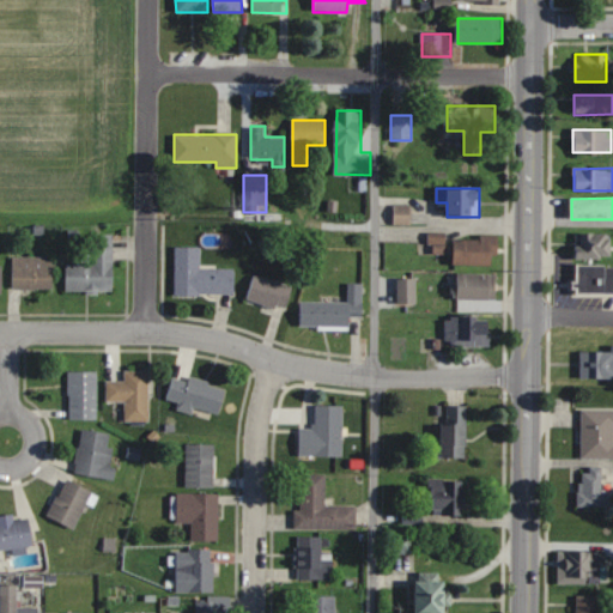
[(395,223),(410,224),(411,206),(395,206),(395,223)]
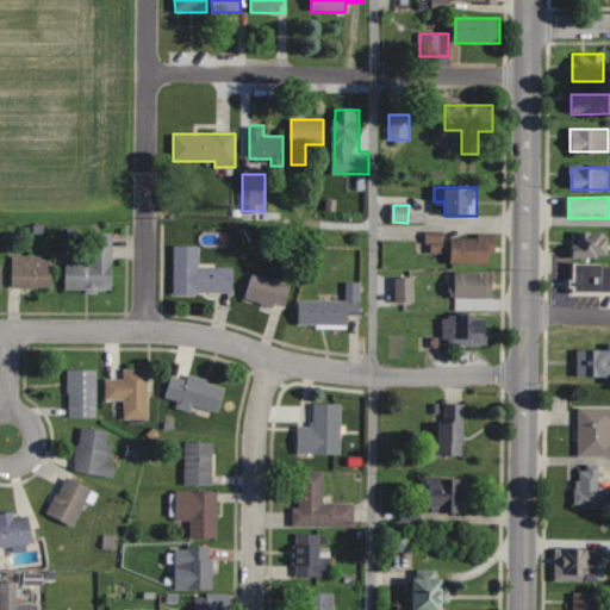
[(609,232),(574,232),(574,257),(609,257),(609,232)]
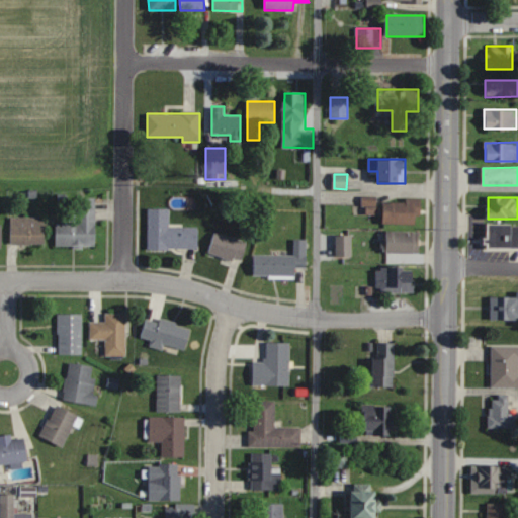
[(96,247),(96,198),(77,198),(77,219),(67,219),(67,223),(56,223),(56,247),(96,247)]
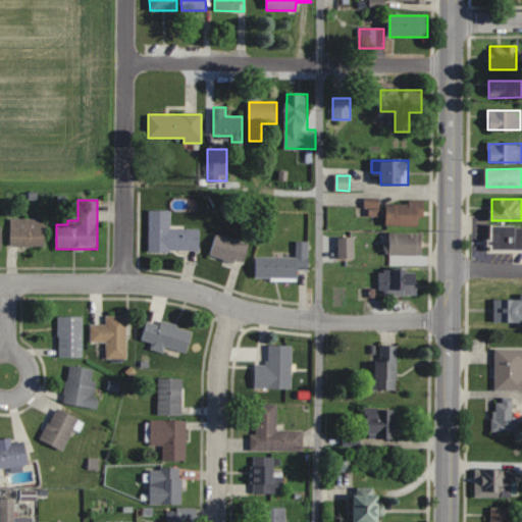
[(386,225),(424,225),(424,202),(386,202),(386,225)]
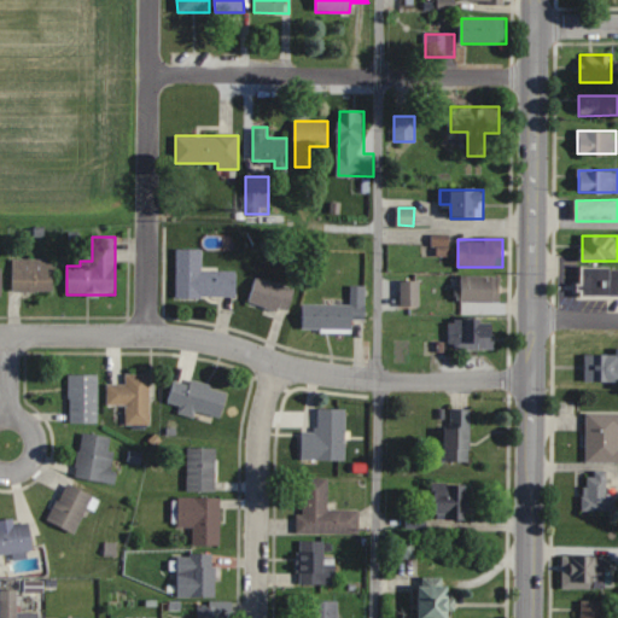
[(202,270),(202,250),(176,250),(176,298),(237,298),(237,270),(202,270)]
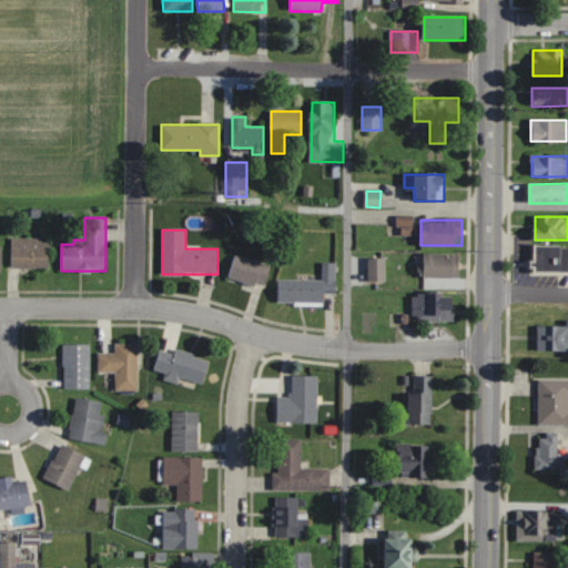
[(12,269),(49,269),(49,239),(12,239),(12,269)]
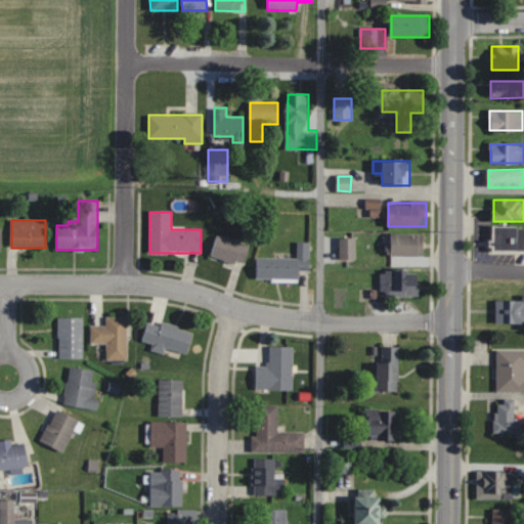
[(493,252),(523,251),(523,226),(493,226),(493,252)]
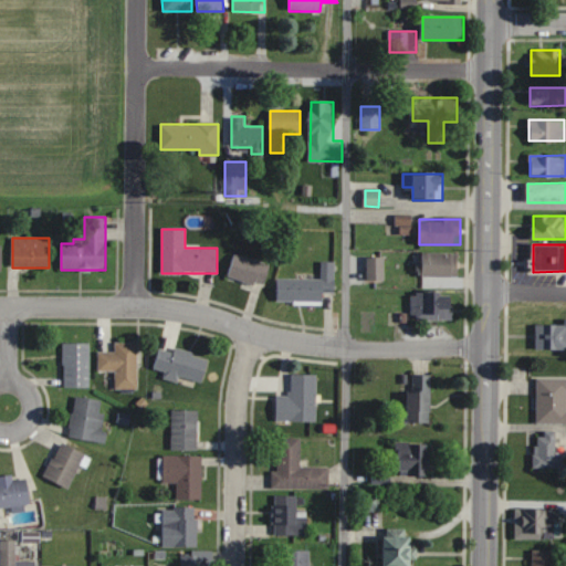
[(262,289),(271,266),(237,253),(228,274),(262,289)]
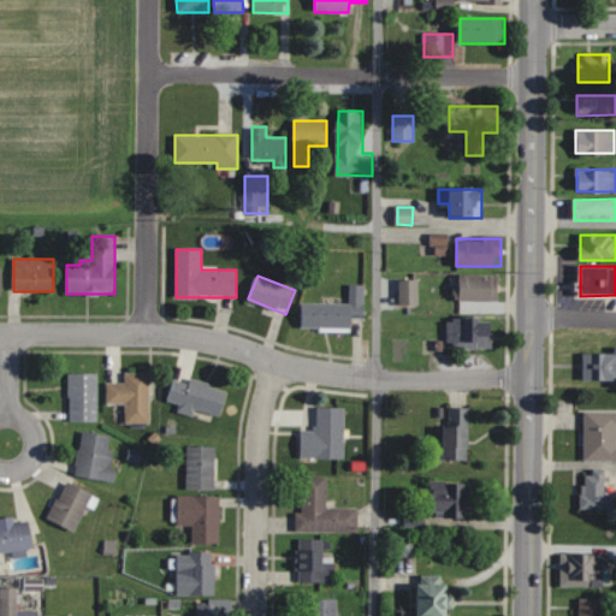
[(460,277),(460,302),(498,302),(498,277),(460,277)]
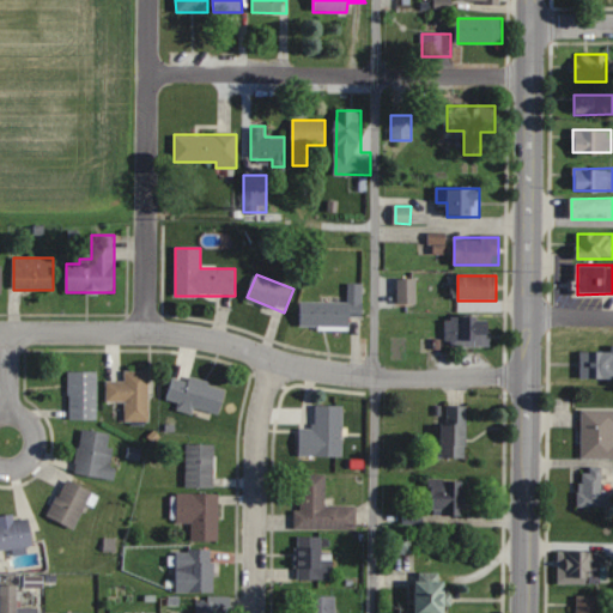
[(417,279),(398,279),(398,304),(417,304),(417,279)]
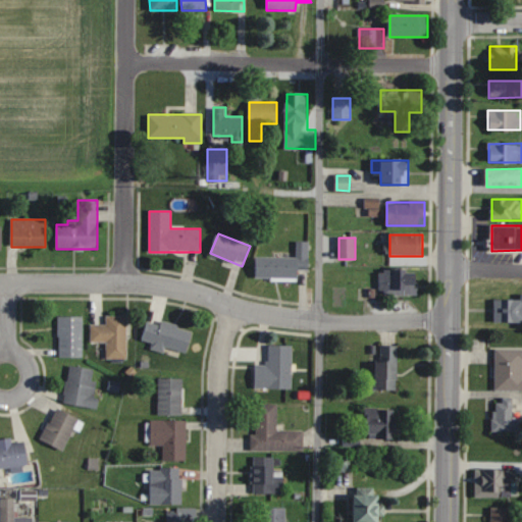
[(296,258),(255,257),(255,278),(299,278),(299,270),(309,270),(309,242),(296,241),(296,258)]
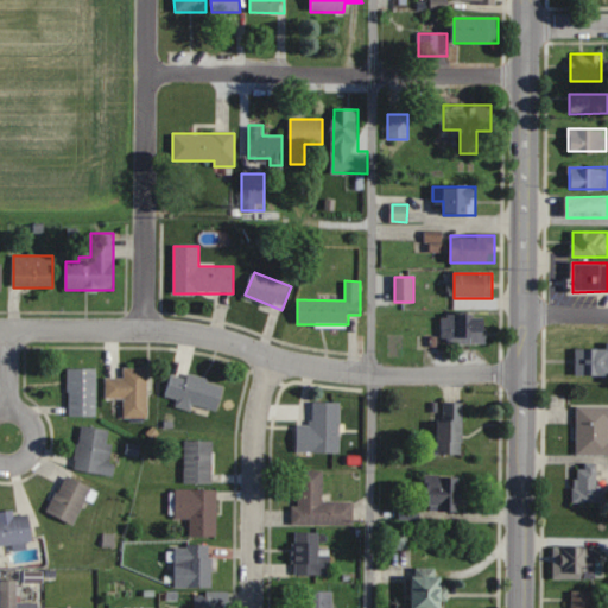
[(487,325),(474,325),(474,314),(442,314),(442,343),(487,343),(487,325)]
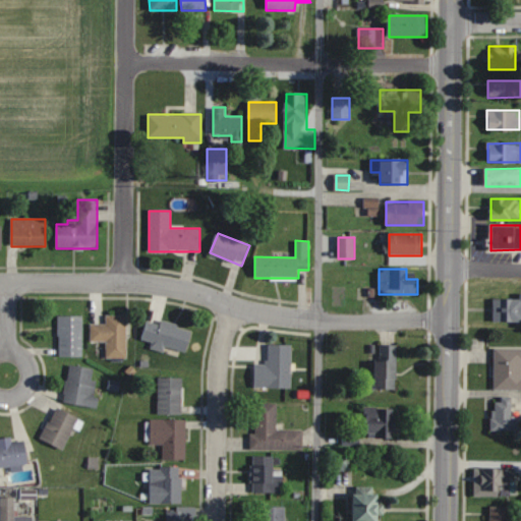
[(520,321),(520,293),(520,294),(520,299),(495,299),(495,322),(520,321)]
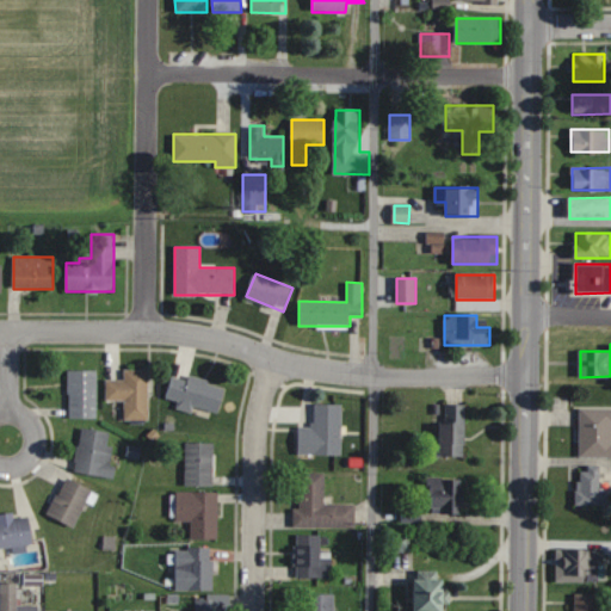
[(97,418),(97,370),(68,370),(68,418),(97,418)]
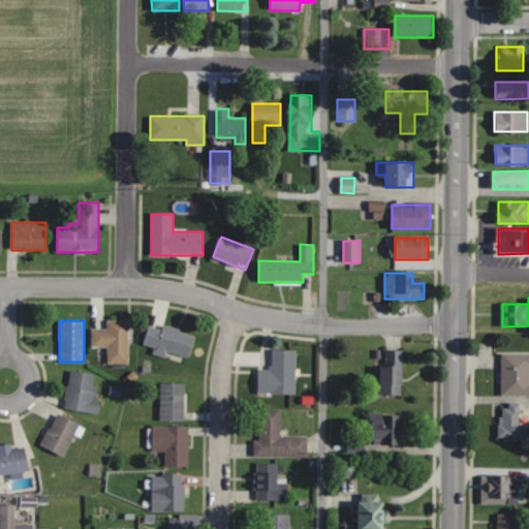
[(128,320),(107,320),(107,329),(92,329),(92,347),(107,347),(107,364),(128,364),(128,320)]
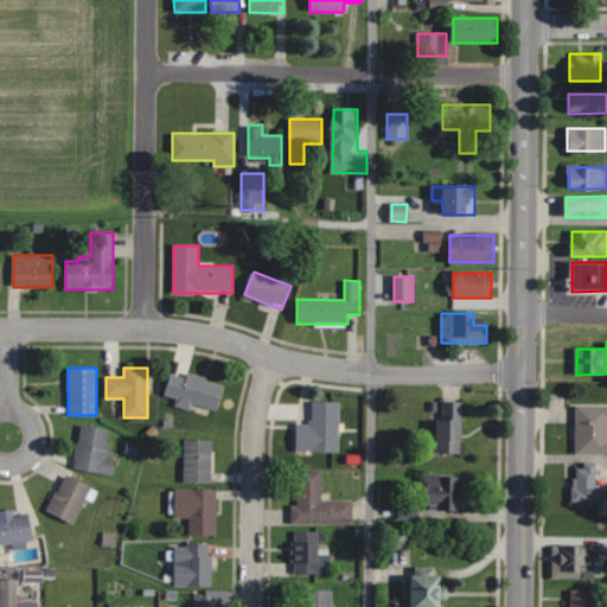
[(224,383),(172,370),(165,397),(176,400),(174,406),(192,410),(193,404),(217,411),(224,383)]
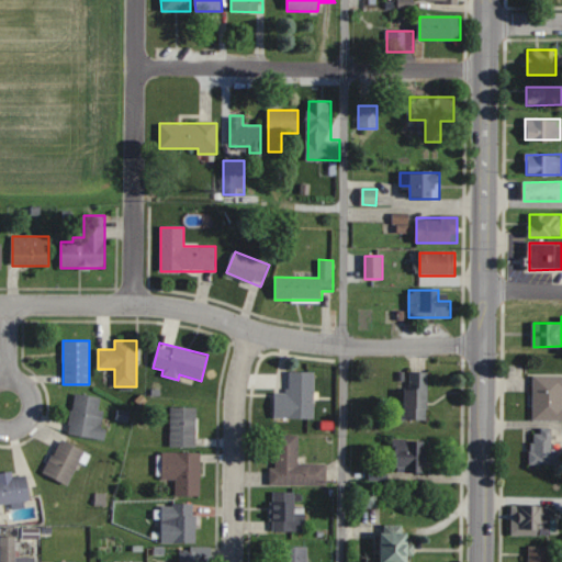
[(406,419),(427,419),(427,372),(406,372),(406,419)]
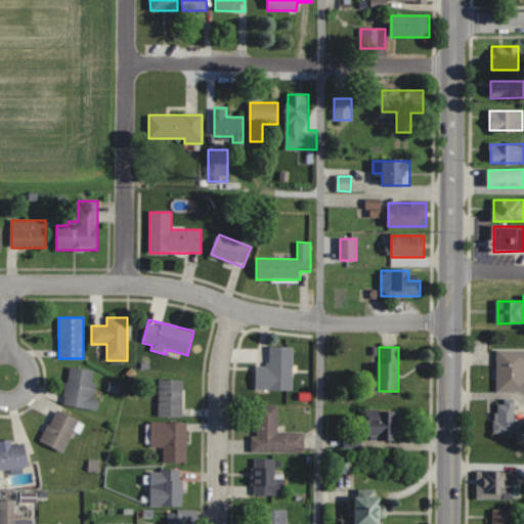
[(523,349),(497,349),(497,391),(523,391),(523,349)]
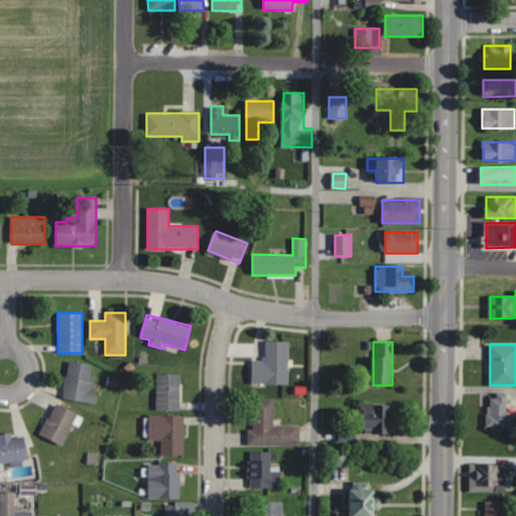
[(251,383),(288,383),(288,357),(251,357),(251,383)]
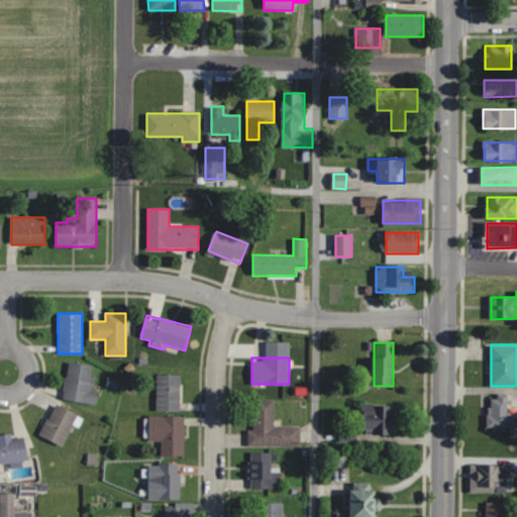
[(91,377),(93,366),(69,362),(63,399),(94,404),(98,378),(91,377)]
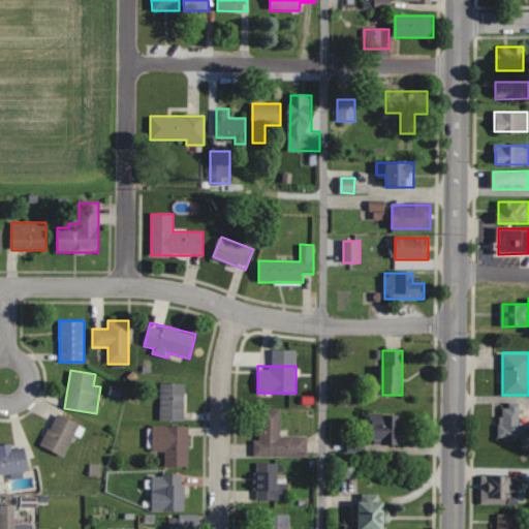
[(185,419),(185,382),(160,382),(160,419),(185,419)]
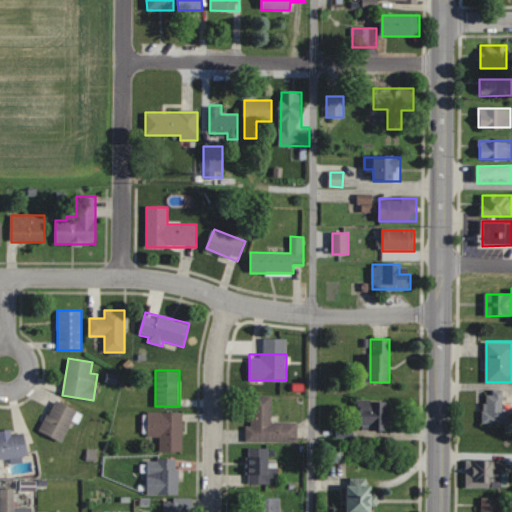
[(483,423),(504,423),(504,391),(483,391),(483,423)]
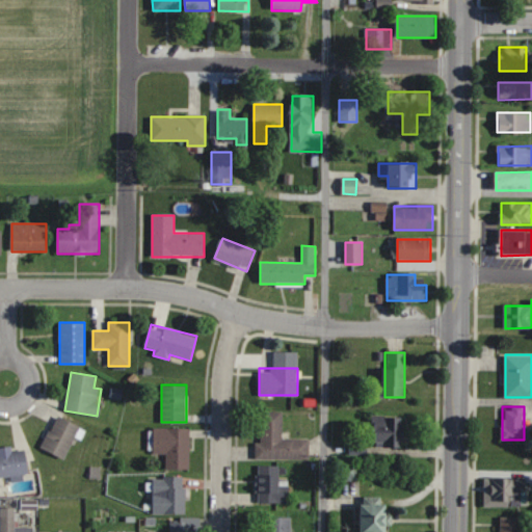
[(309,439),(283,439),(283,411),(260,411),(260,443),(256,443),(256,459),(310,459),(309,439)]
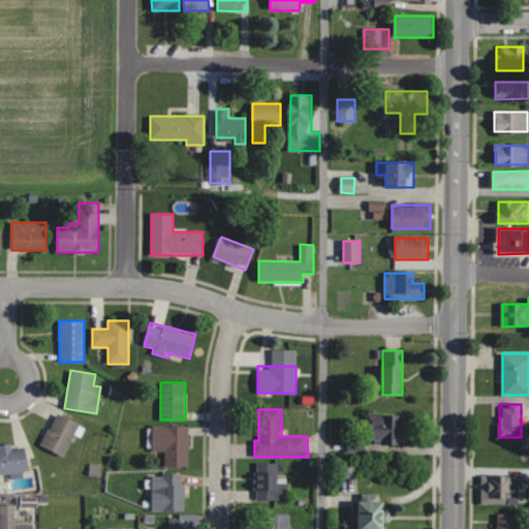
[(64,457),(81,424),(57,412),(40,445),(64,457)]
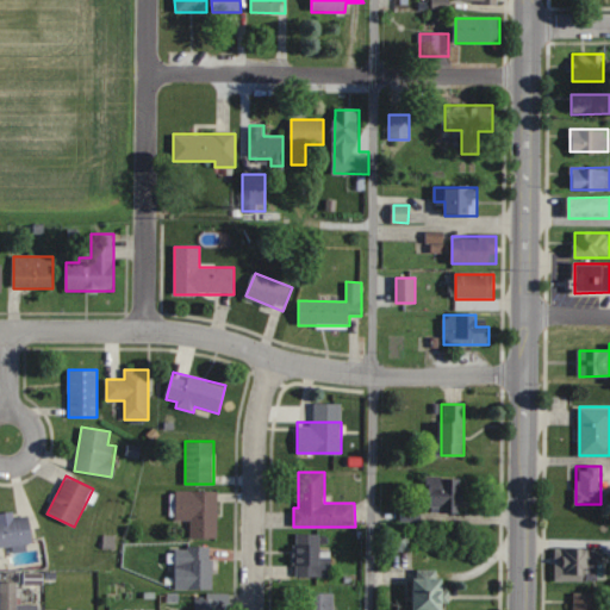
[(428,478),(428,514),(464,514),(464,478),(428,478)]
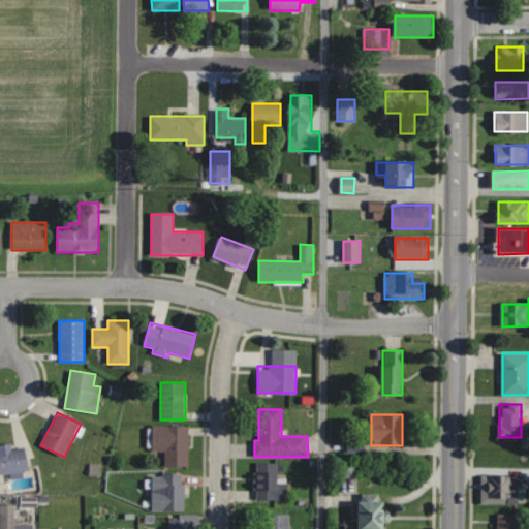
[(189,426),(153,426),(153,452),(165,452),(165,467),(189,467),(189,426)]
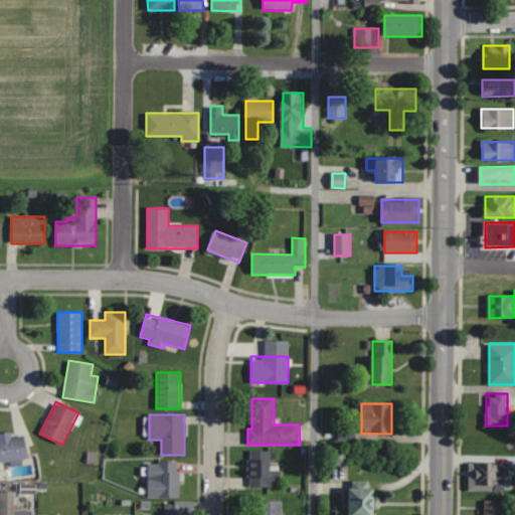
[(11,463),(28,462),(26,437),(0,438),(0,462),(11,462),(11,463)]
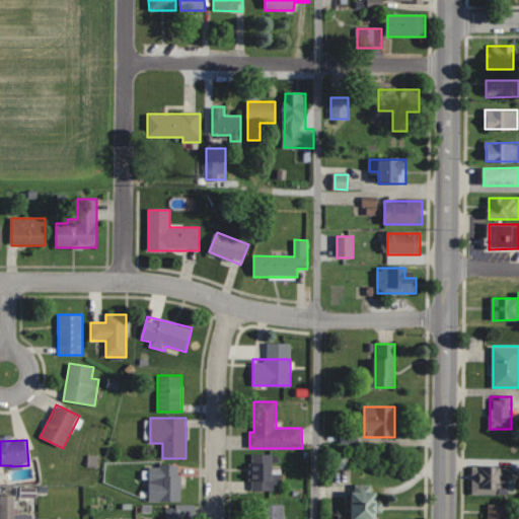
[(251,491),(283,491),(283,467),(273,467),(273,453),(251,453),(251,491)]
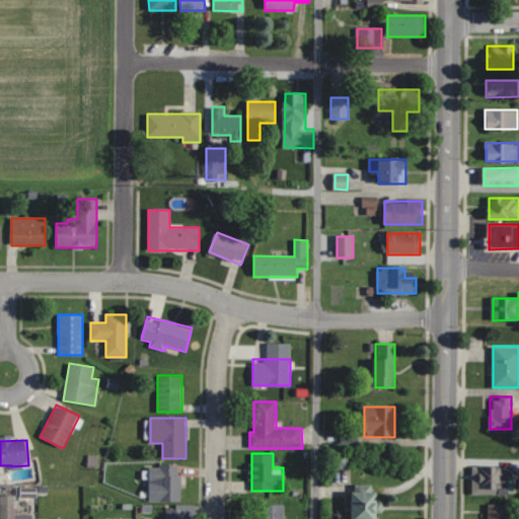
[(180,502),(180,464),(149,464),(149,502),(180,502)]
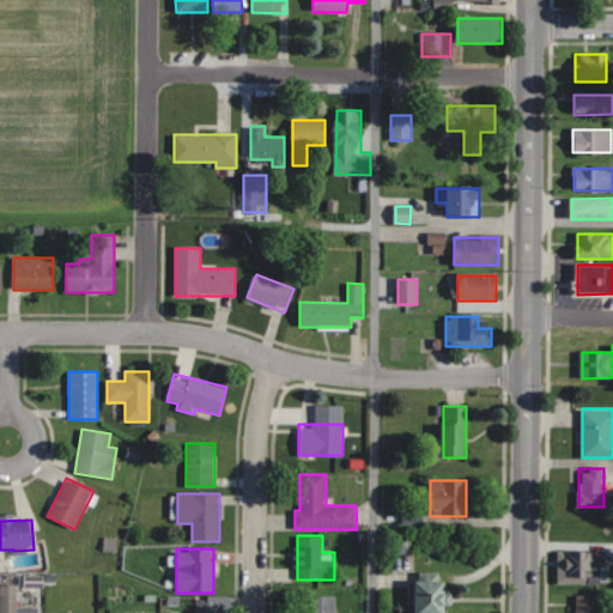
[(558,583),(601,583),(601,551),(558,551),(558,583)]
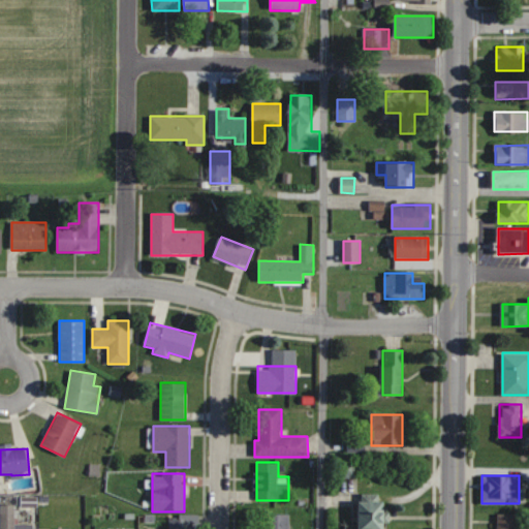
[(360,528),(385,528),(385,502),(360,502),(360,528)]
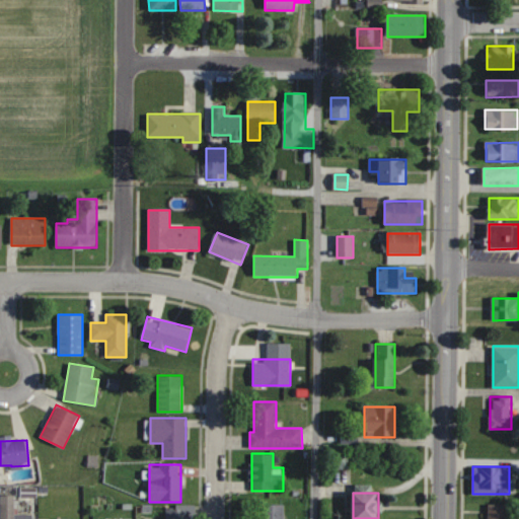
[(0,514),(0,518),(34,518),(34,514),(15,514),(14,502),(0,502),(0,514)]
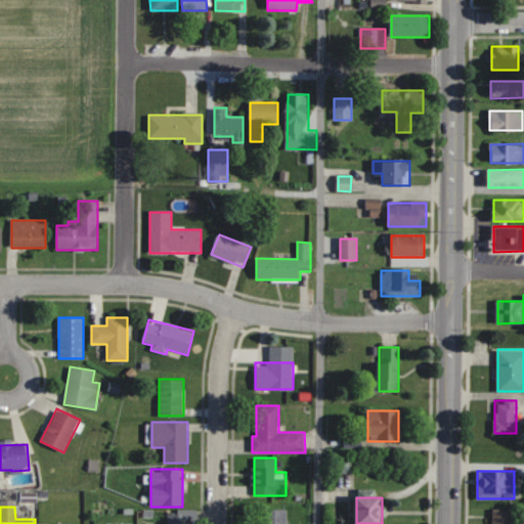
[(523,523),(523,517),(516,518),(516,510),(493,509),(492,523),(515,523),(523,523),(522,523),(523,523)]
